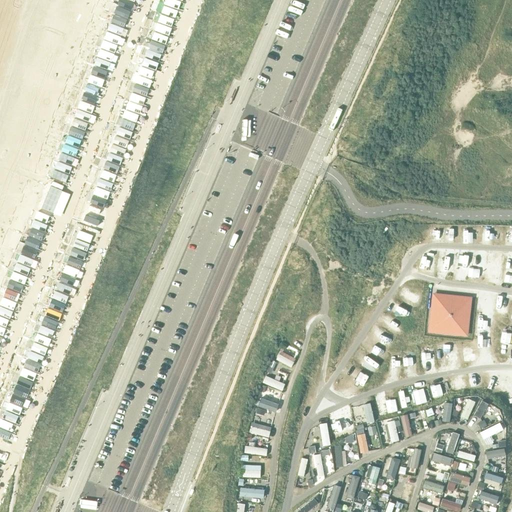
[(124,18),(129,19),(134,0),(120,0),(114,22),(123,24),(124,18)]
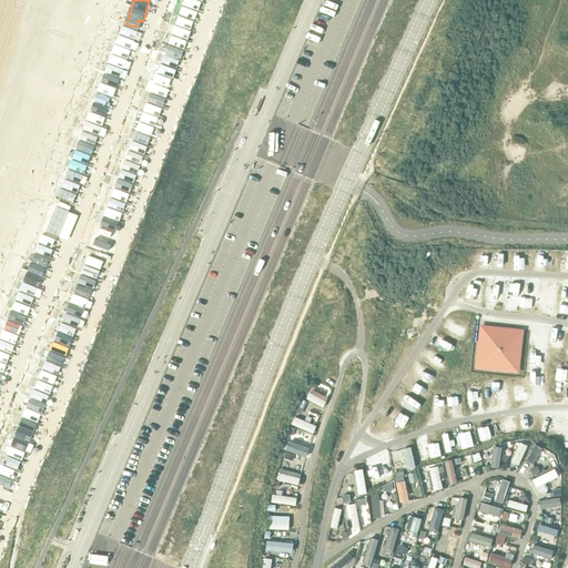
[(184,0),(184,6),(199,10),(201,1),(195,0),(184,0)]
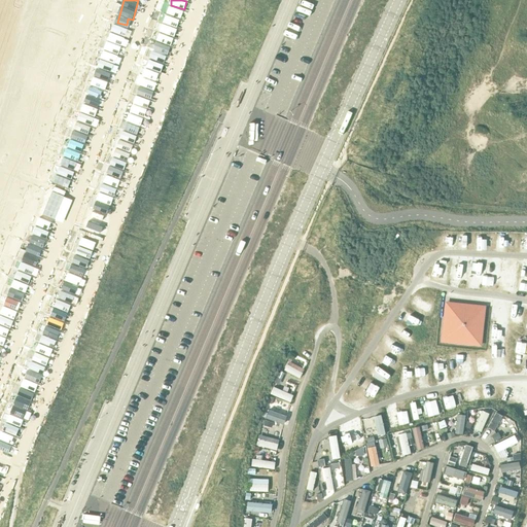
[(167,16),(165,23),(176,27),(178,20),(167,16)]
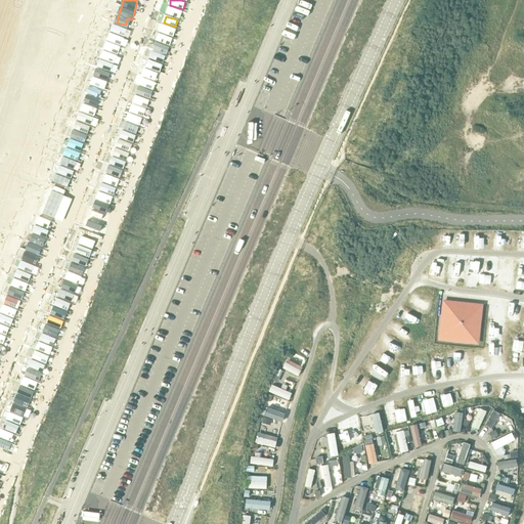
[(157,40),(143,75),(157,80),(170,45),(157,40)]
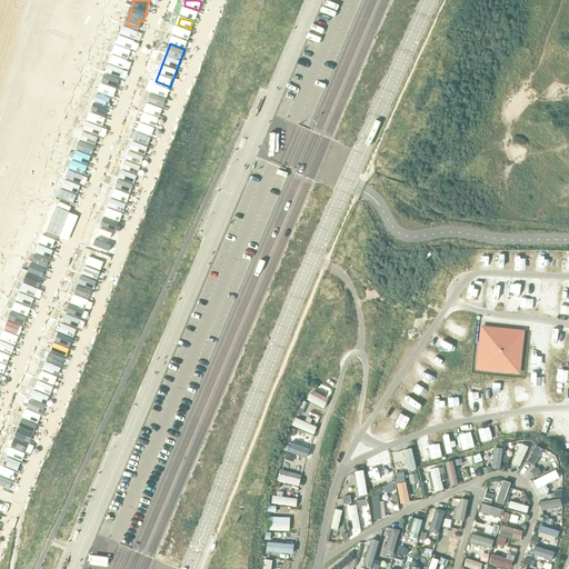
[(151,93),(141,119),(156,125),(166,99),(151,93)]
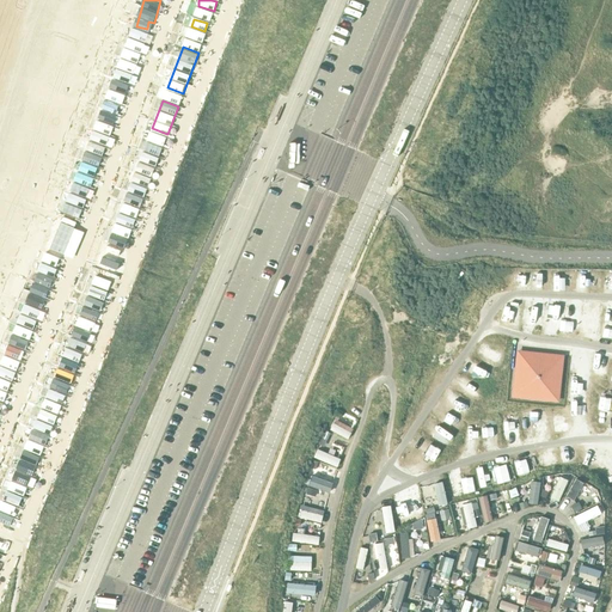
[(63,212),(79,216),(83,204),(77,203),(81,190),(72,187),(63,212)]
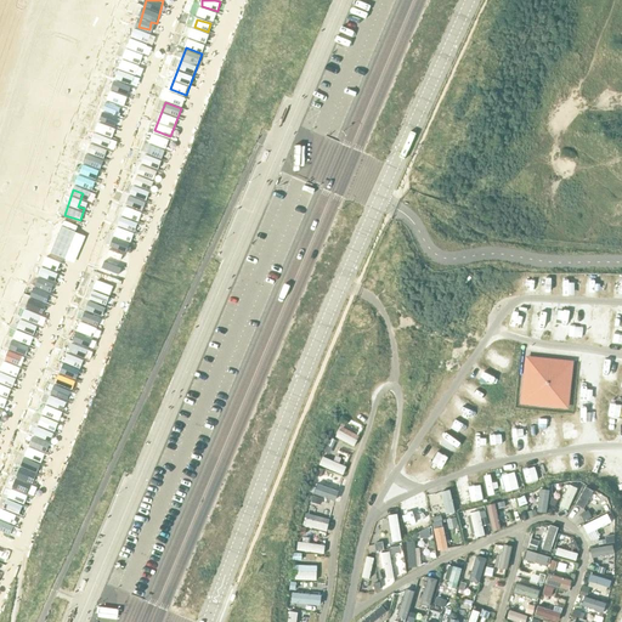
[(64,258),(77,225),(63,219),(50,252),(64,258)]
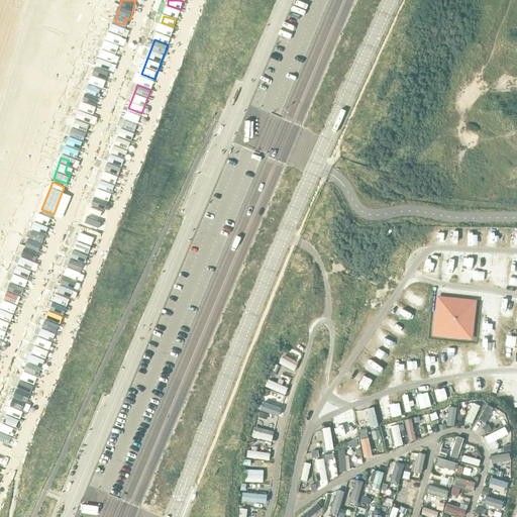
[(96,197),(92,203),(97,206),(98,205),(102,207),(105,203),(96,197)]
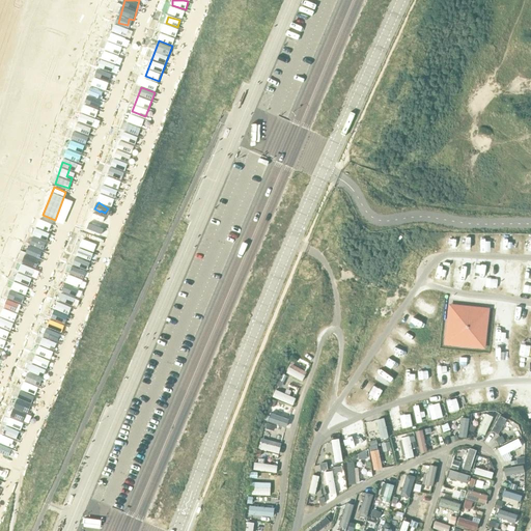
[(84,241),(82,246),(93,250),(95,245),(84,241)]
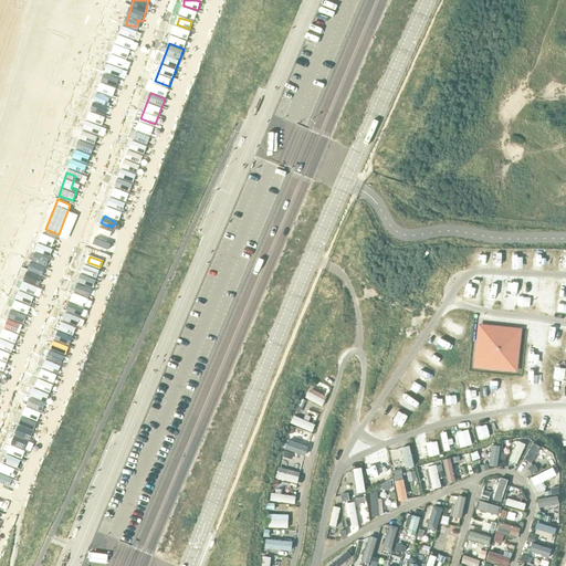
[(478,324),(473,368),(516,373),(522,328),(478,324)]
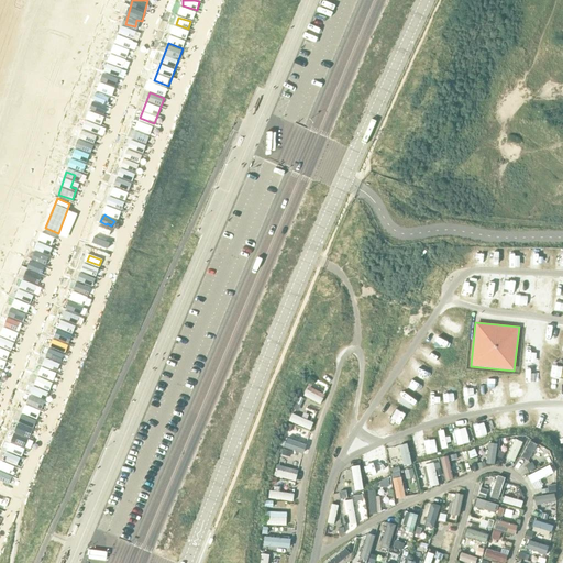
[(50,346),(39,373),(52,378),(56,370),(55,370),(63,352),(50,346)]
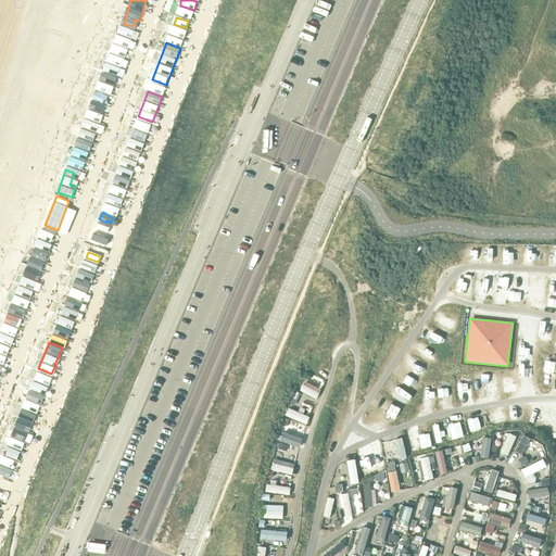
[(316,397),(321,389),(305,381),(300,390),(316,397)]
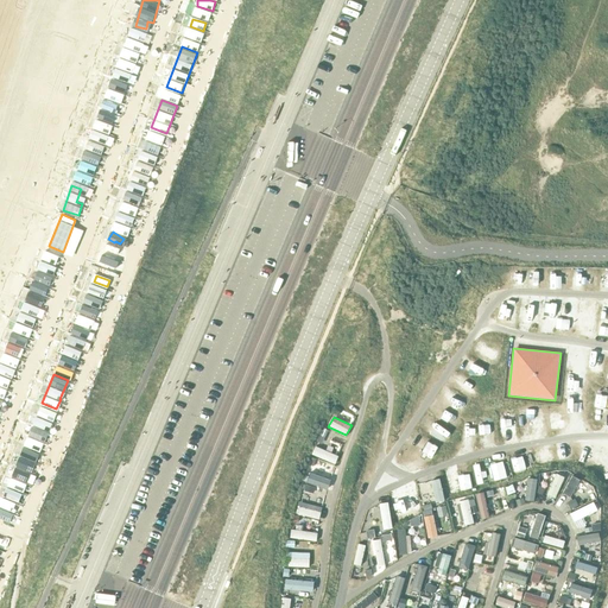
[(500,422),(502,438),(517,436),(514,419),(500,422)]
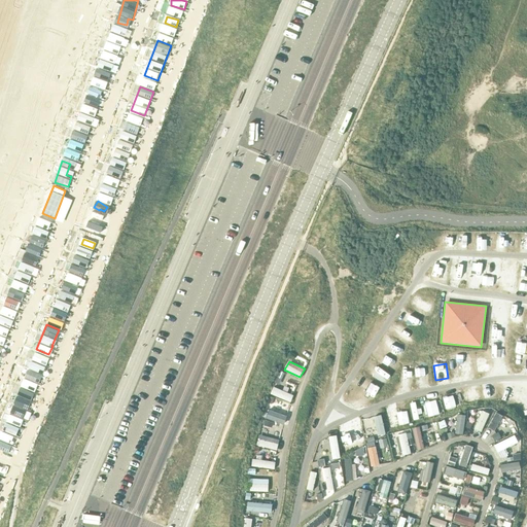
[(291,401),(294,394),(274,386),(271,393),(291,401)]
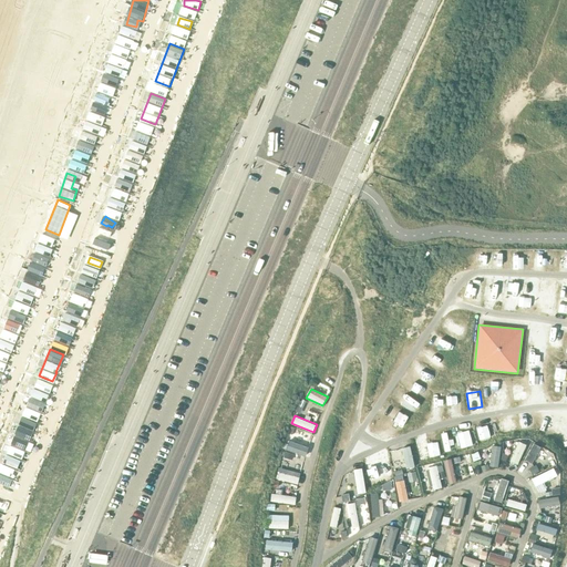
[(501,434),(513,430),(509,418),(496,422),(501,434)]
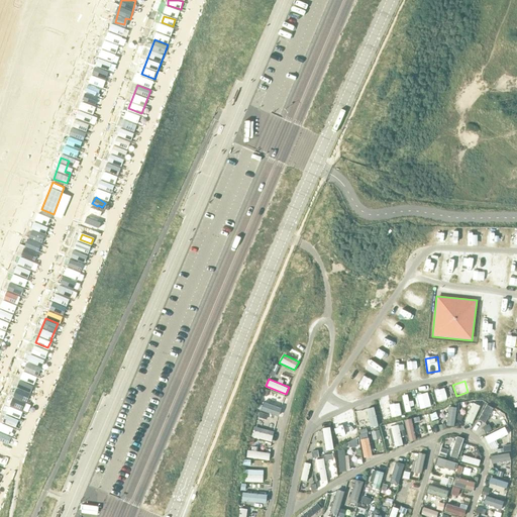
[(434,389),(437,401),(448,399),(445,386),(434,389)]
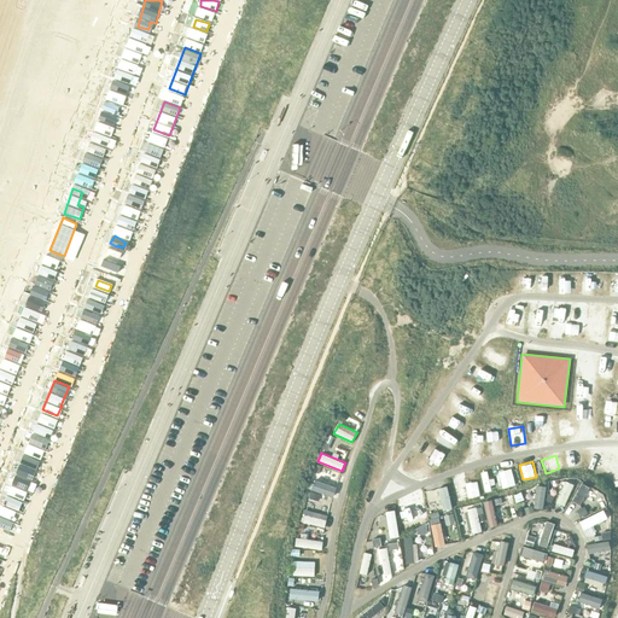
[(16,509),(18,511),(35,470),(19,464),(0,509),(0,526),(10,530),(13,520),(11,519),(16,509)]
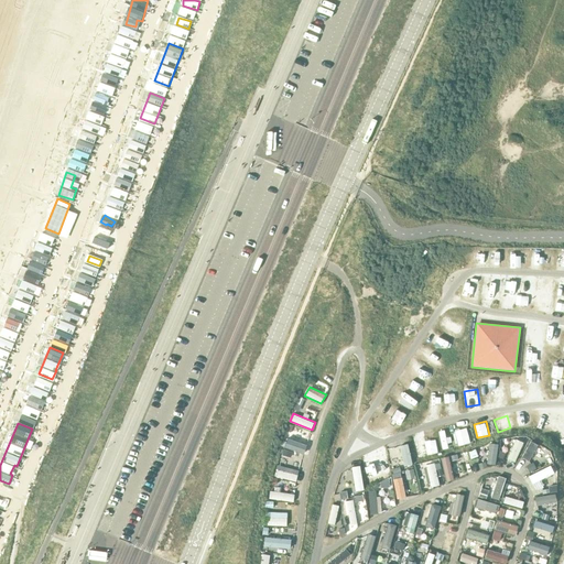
[(455,429),(458,445),(469,443),(467,426),(455,429)]
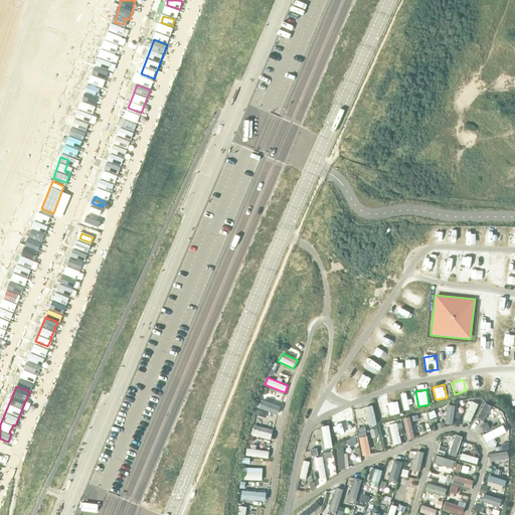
[(414,406),(411,391),(400,393),(403,408),(414,406)]
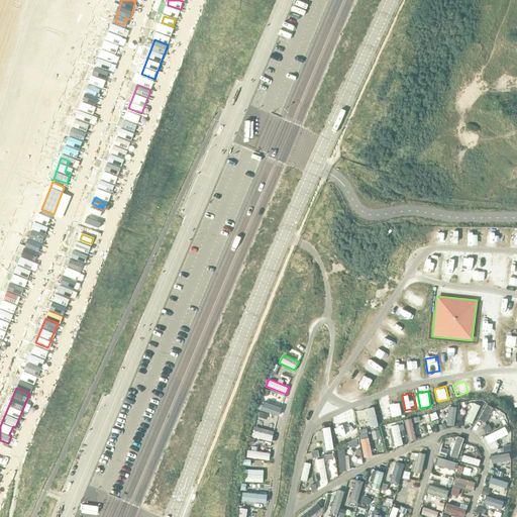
[(278,415),(282,406),(264,400),(260,409),(278,415)]
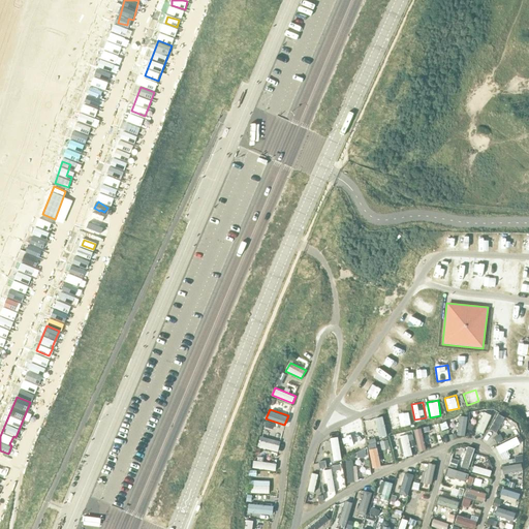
[(401,426),(411,424),(409,410),(398,412),(401,426)]
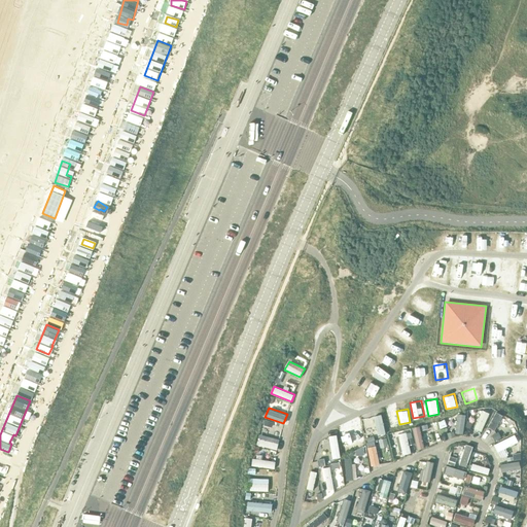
[(473,427),(482,431),(490,413),(483,409),(473,427)]
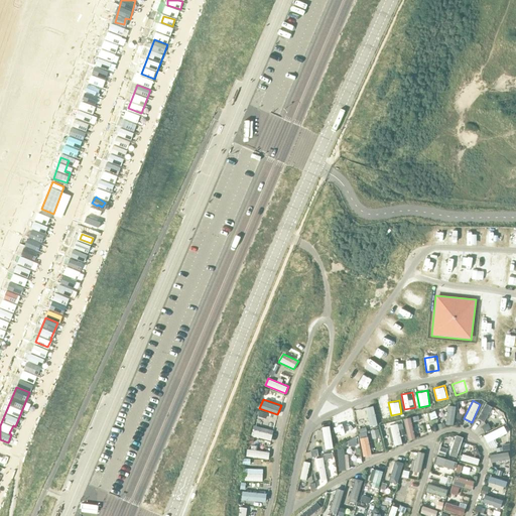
[(486,402),(478,417),(485,421),(493,406),(486,402)]
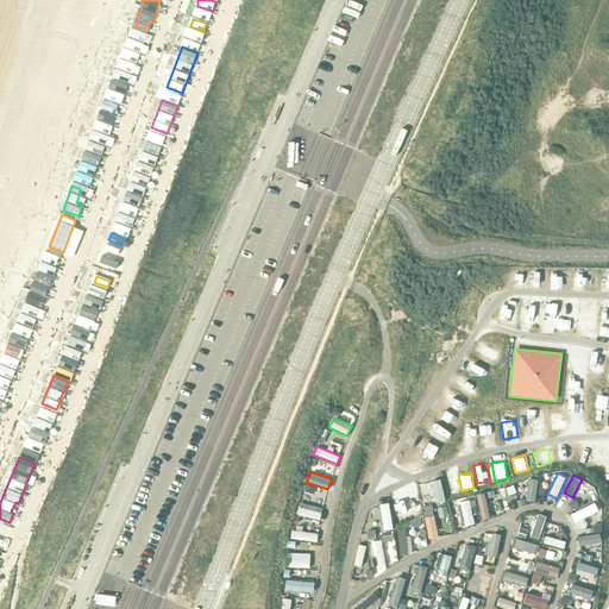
[(537,489),(538,490),(539,478),(527,477),(527,500),(537,500),(537,489)]
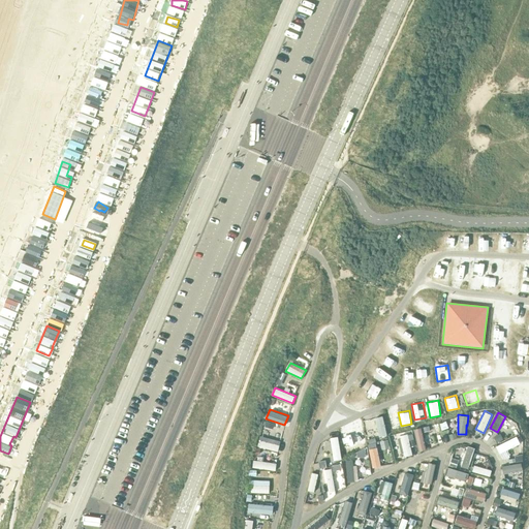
[(383,415),(375,417),(379,436),(387,435),(383,415)]
